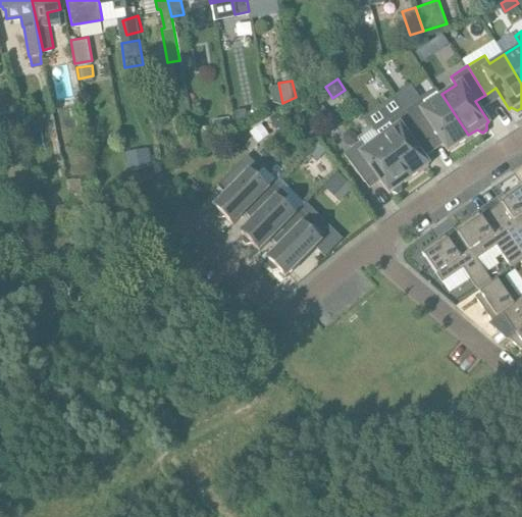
[(447,148),(467,135),(434,86),(404,106),(423,135),(433,127),(447,148)]
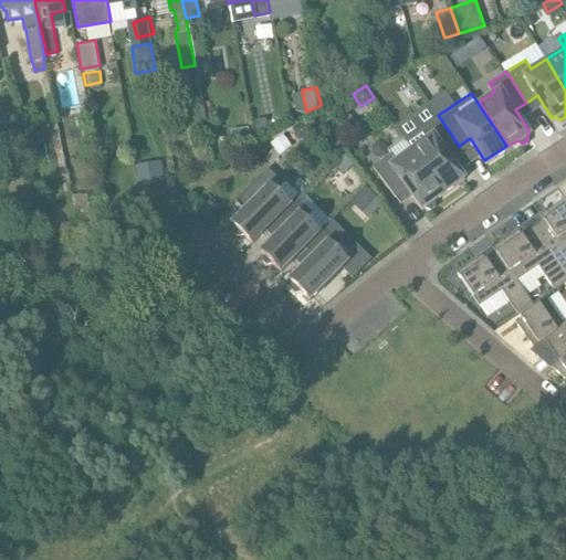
[(410,148),(442,191),(463,176),(448,154),(459,146),(438,115),(405,139),(410,148)]
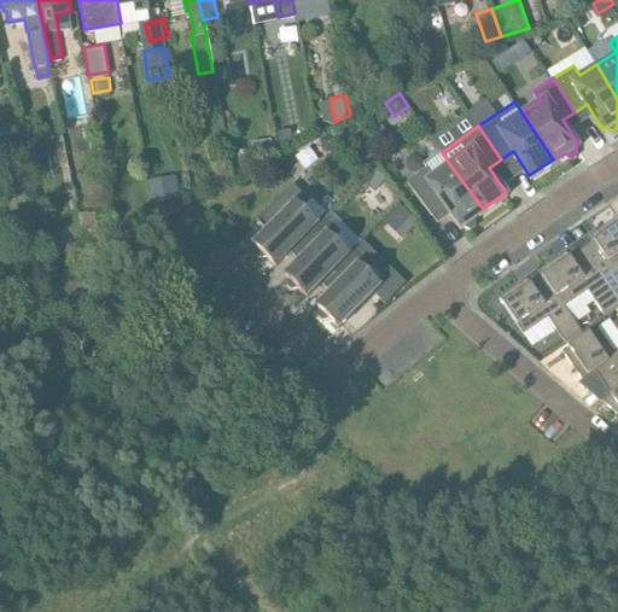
[(292,141),(291,127),(277,128),(279,144),(292,141)]
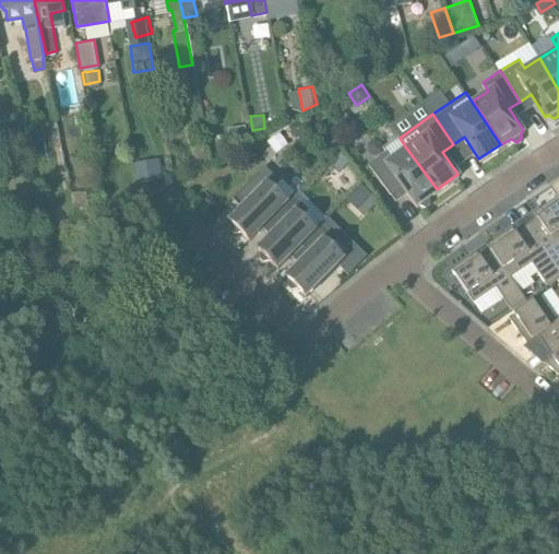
[(307,130),(300,117),(288,124),(295,136),(307,130)]
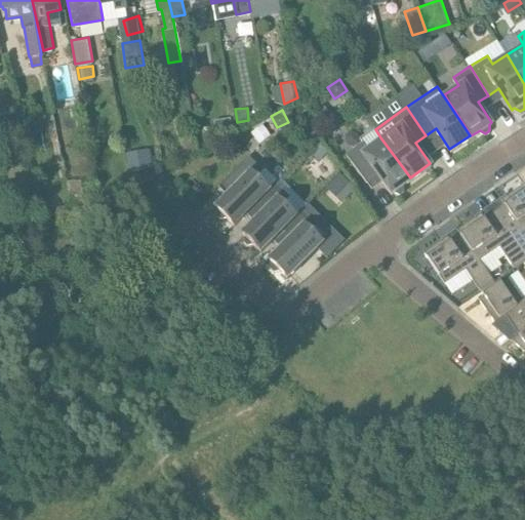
[(231,116),(214,118),(216,130),(232,128),(231,116)]
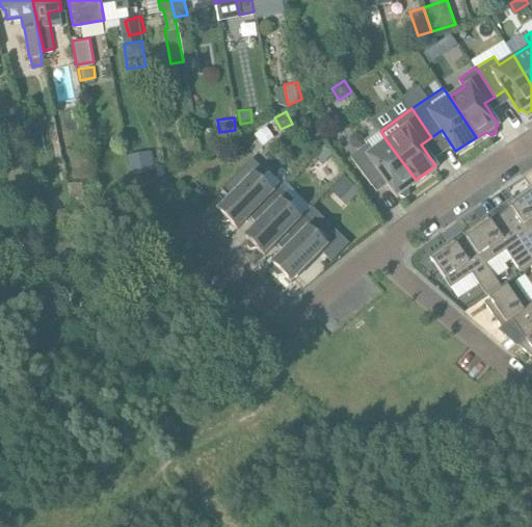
[(349,153),(370,181),(380,174),(395,194),(398,192),(403,195),(407,191),(407,186),(406,185),(416,180),(386,139),(372,150),(366,141),(350,153),(349,153)]
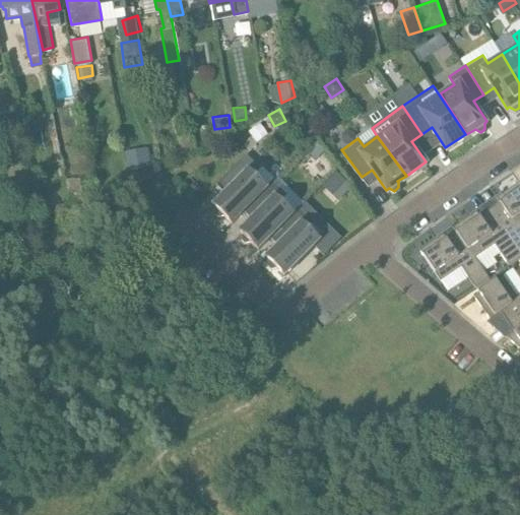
[(325,148),(315,139),(306,149),(316,158),(325,148)]
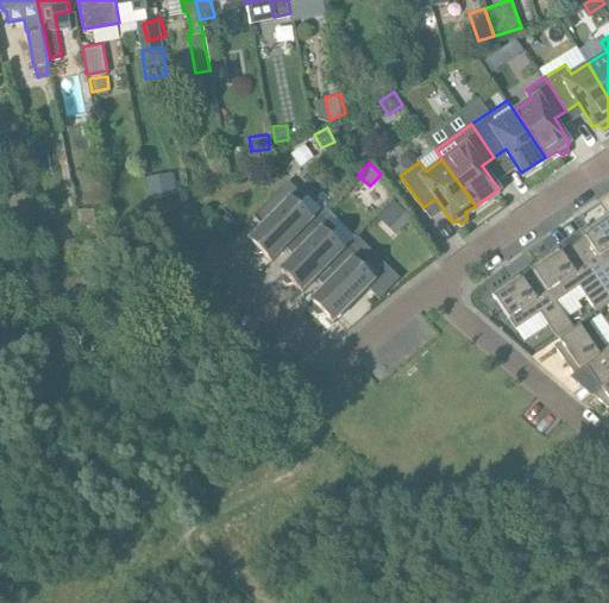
[(177,195),(173,173),(152,177),(156,199),(177,195)]
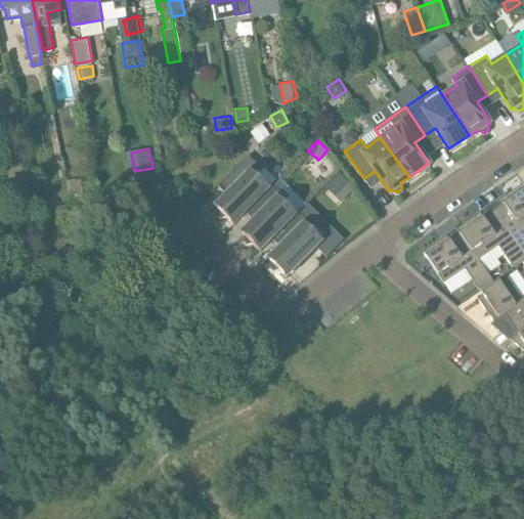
[(233,222),(251,205),(275,180),(274,179),(267,186),(256,174),(262,167),(248,153),(223,177),(233,186),(216,205),(218,207),(216,213),(220,216),(226,214),(233,222)]
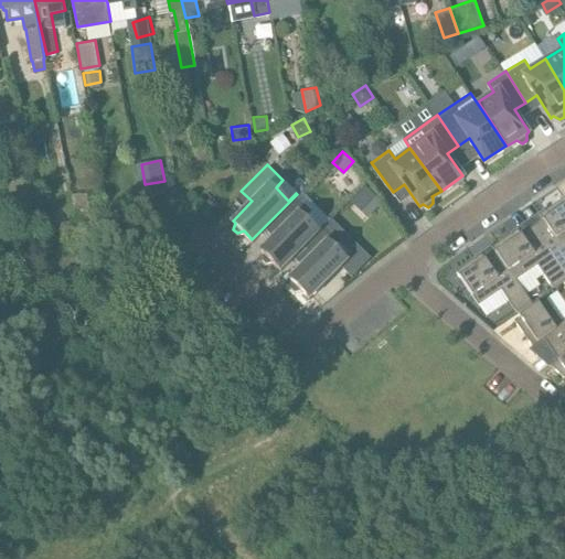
[(366,215),(382,200),(364,183),(350,199),(366,215)]
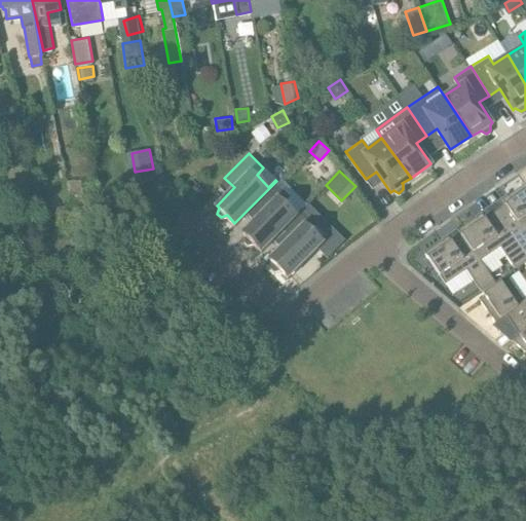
[(525,180),(525,181),(508,193),(509,194),(504,197),(503,196),(501,197),(505,202),(495,209),(525,254),(525,180)]
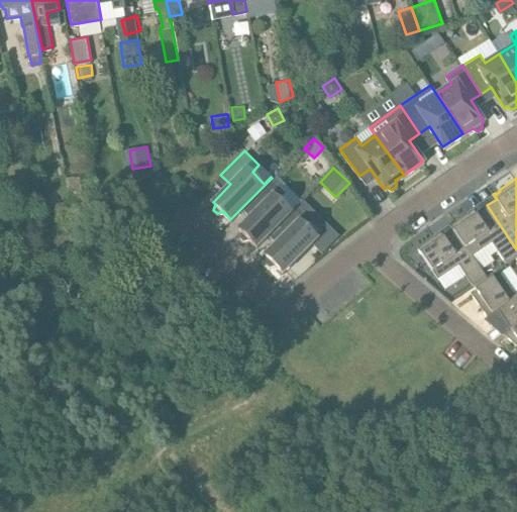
[(256,245),(274,228),(298,204),(297,203),(290,210),(279,198),(285,191),(272,178),(247,202),(256,210),(239,227),(241,229),(239,235),(243,239),(249,237),(256,245)]
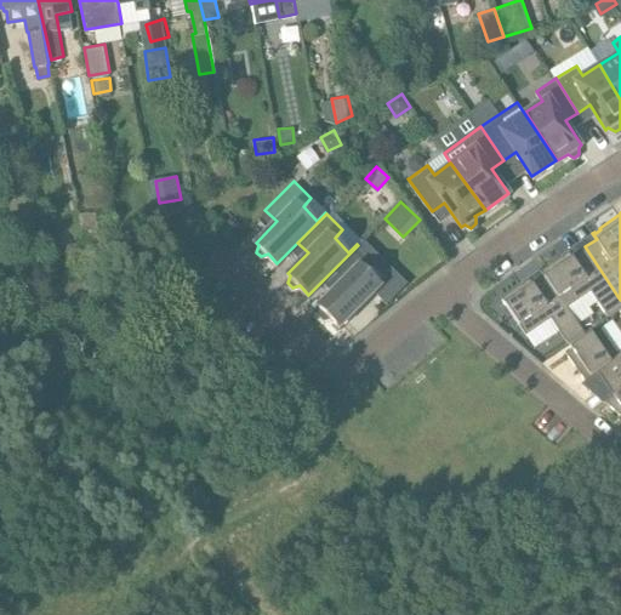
[(358,245),(329,274),(340,284),(319,305),(322,307),(319,314),(324,319),(331,317),(340,326),(381,285),(366,269),(374,261),(358,245)]
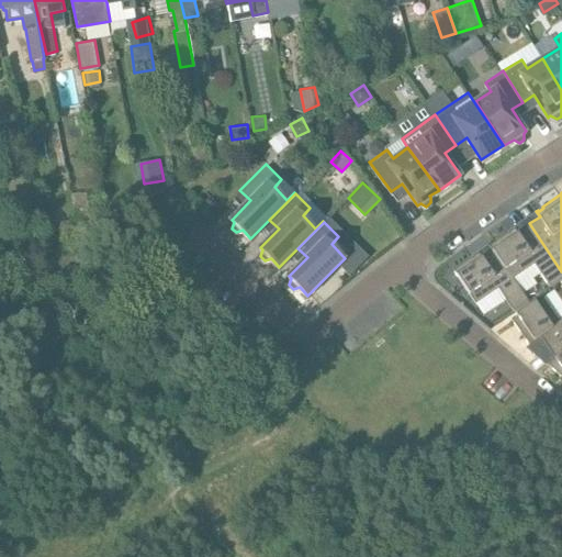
[(549,283),(561,274),(561,271),(529,223),(518,231),(515,225),(513,226),(514,227),(509,231),(508,230),(489,243),(493,248),(493,247),(513,276),(513,275),(534,260),(549,283)]
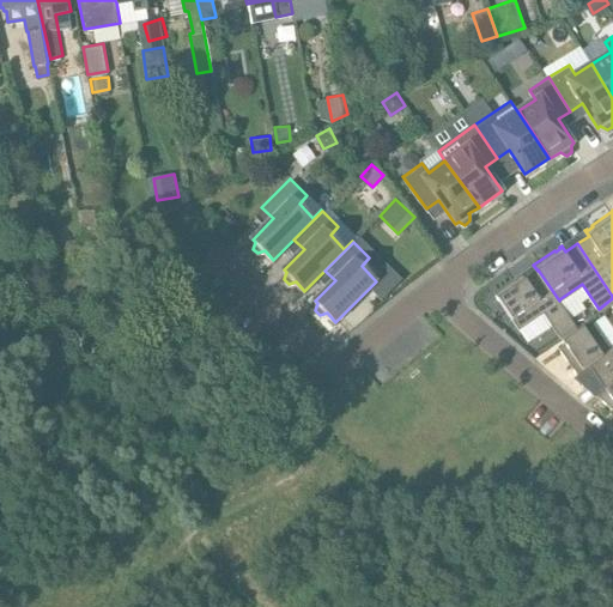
[(576,325),(559,299),(559,301),(538,269),(538,271),(526,278),(522,272),(521,273),(521,274),(516,278),(515,277),(493,291),(495,292),(496,292),(498,296),(498,297),(519,327),(544,311),(560,335),(576,325)]
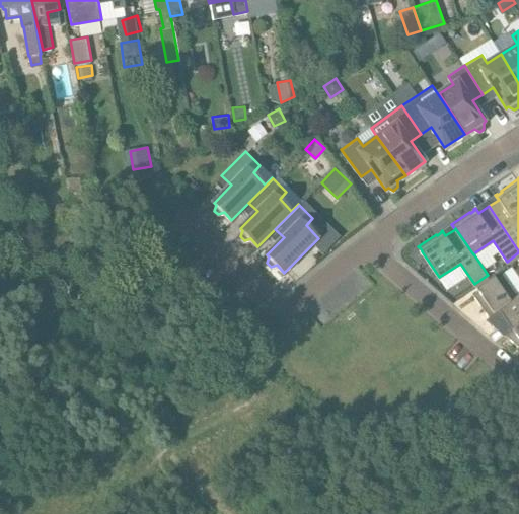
[(499,307),(506,317),(518,308),(518,289),(515,292),(501,272),(476,288),(473,291),(471,291),(485,310),(487,313),(488,315),(499,307)]
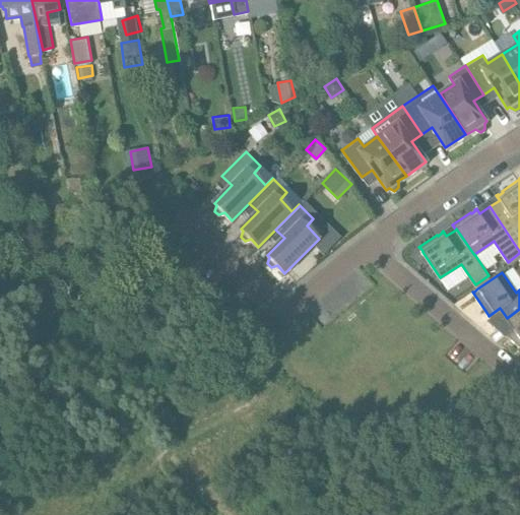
[(519,309),(507,318),(513,328),(506,334),(519,344),(517,346),(516,347),(519,350),(519,309)]
